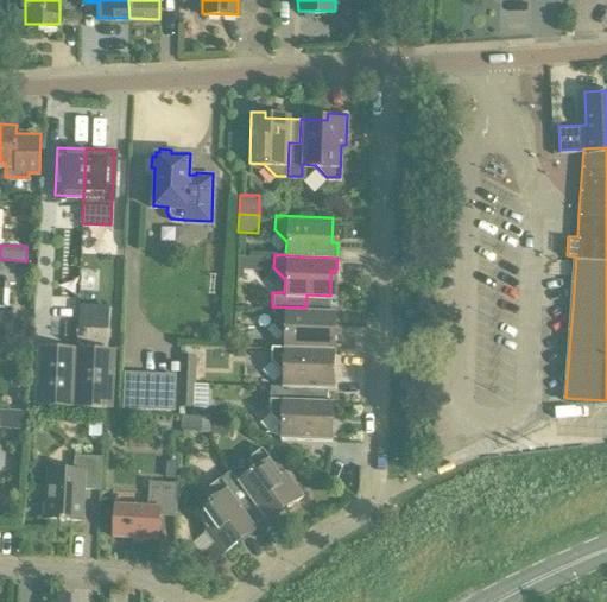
[(240,255),(240,277),(245,277),(245,267),(252,267),(253,255),(240,255)]
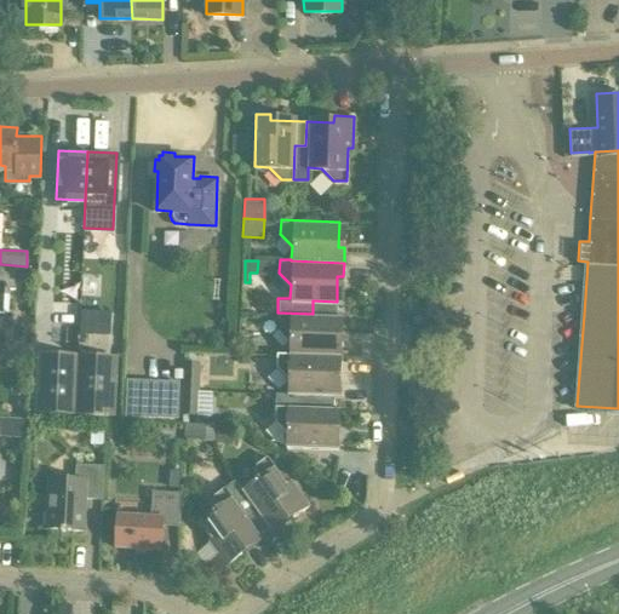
[(15,265),(0,264),(0,310),(1,310),(3,286),(13,286),(15,265)]
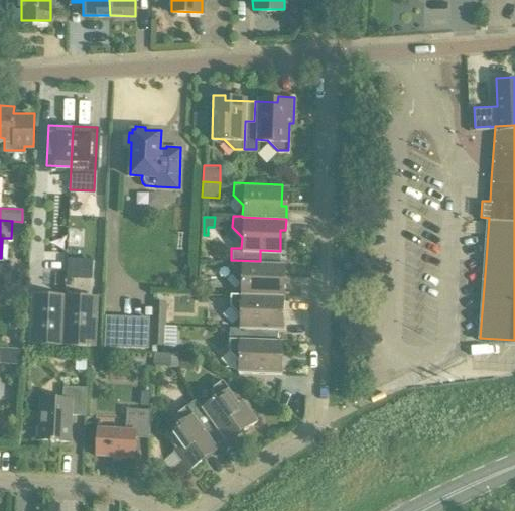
[(260,261),(231,260),(231,271),(240,281),(240,292),(240,293),(283,295),(284,282),(278,282),(280,251),(260,250),(260,261)]
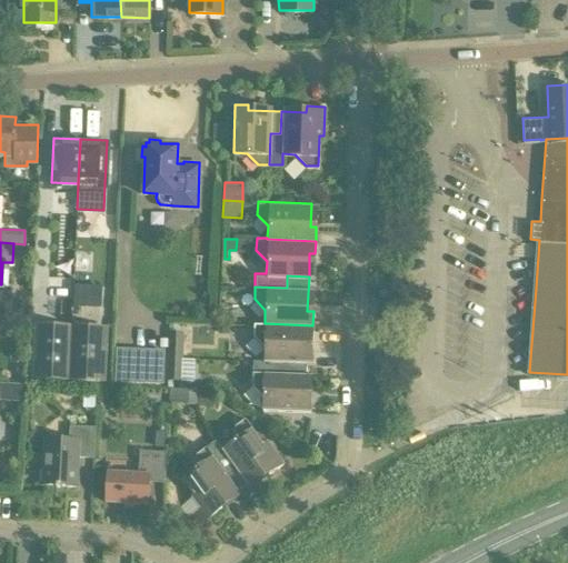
[(36,322),(32,375),(69,376),(71,323),(36,322)]
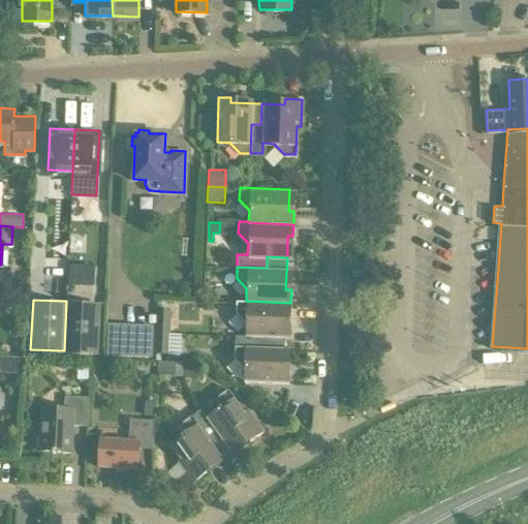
[(246,301),(246,300),(236,300),(236,311),(245,321),(245,333),(245,334),(264,335),(264,345),(284,346),(285,314),(290,314),(290,303),(246,301)]
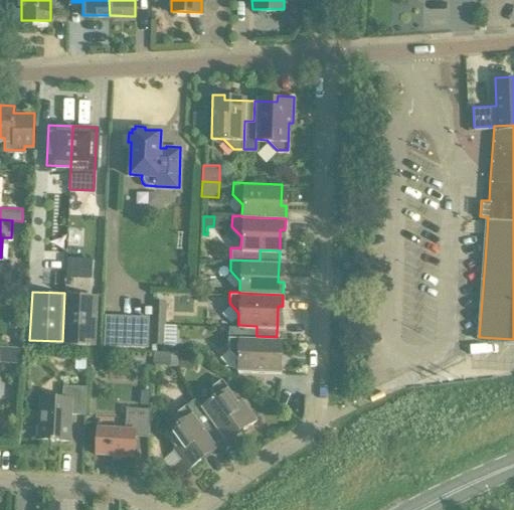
[(64,293),(62,341),(94,343),(96,295),(64,293)]
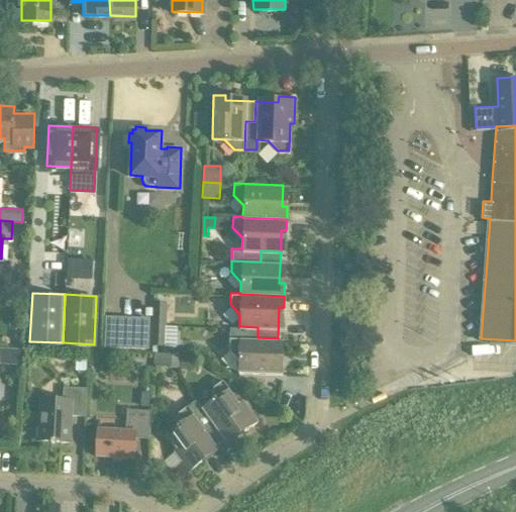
[(152,299),(151,321),(166,322),(167,299),(152,299)]
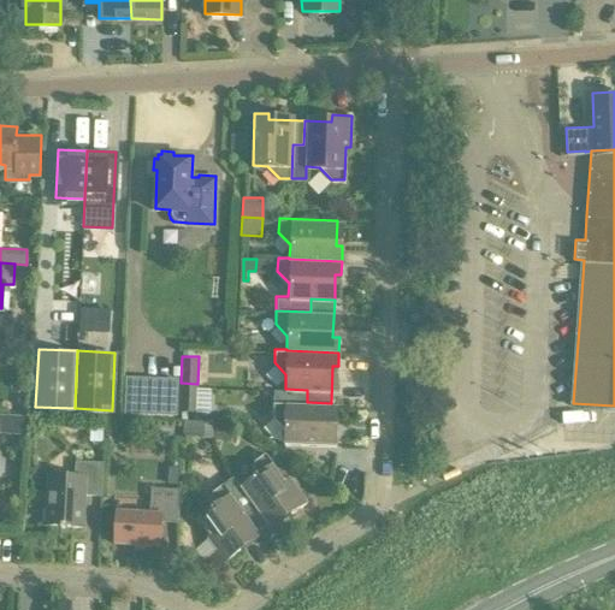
[(178,377),(125,374),(124,412),(177,414),(178,377)]
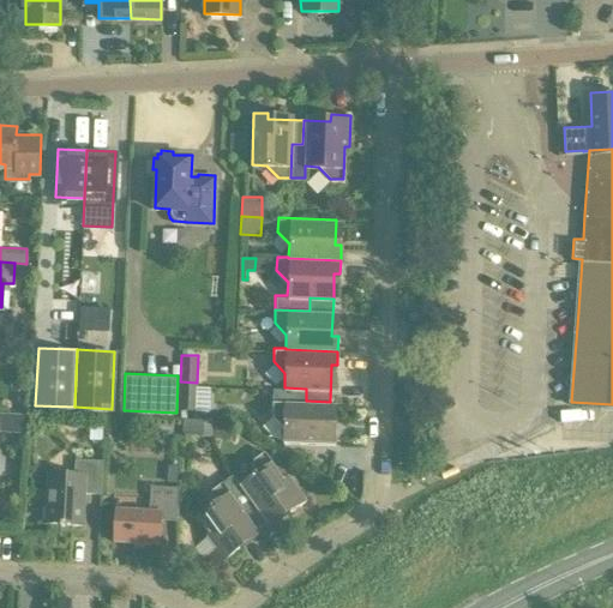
[(197,383),(180,381),(179,408),(196,409),(197,383)]
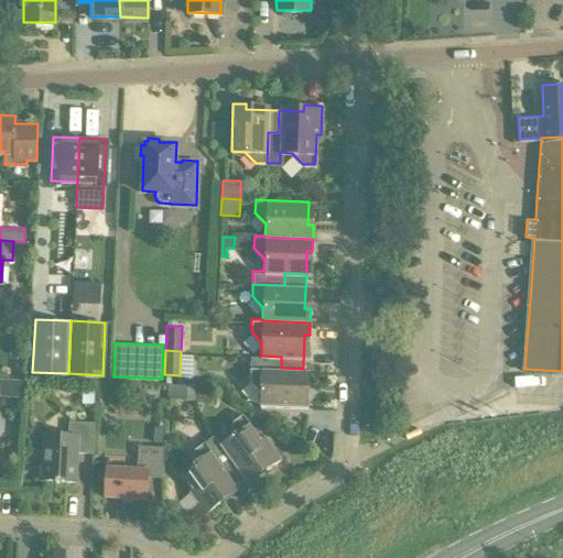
[(261,356),(261,354),(250,354),(249,380),(260,391),(259,404),(307,406),(307,392),(302,392),(303,369),(281,368),(281,357),(261,356)]
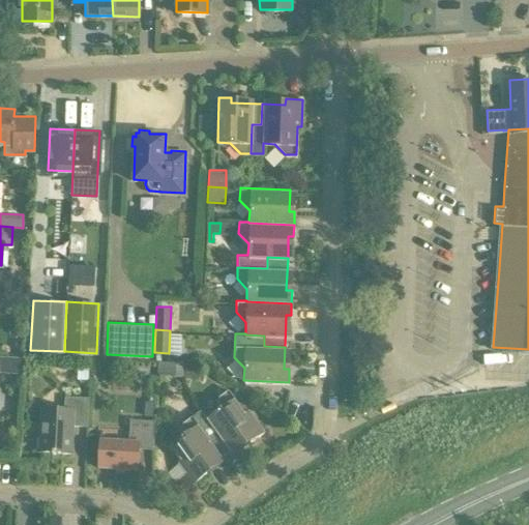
[(23,370),(23,355),(6,354),(6,369),(23,370)]
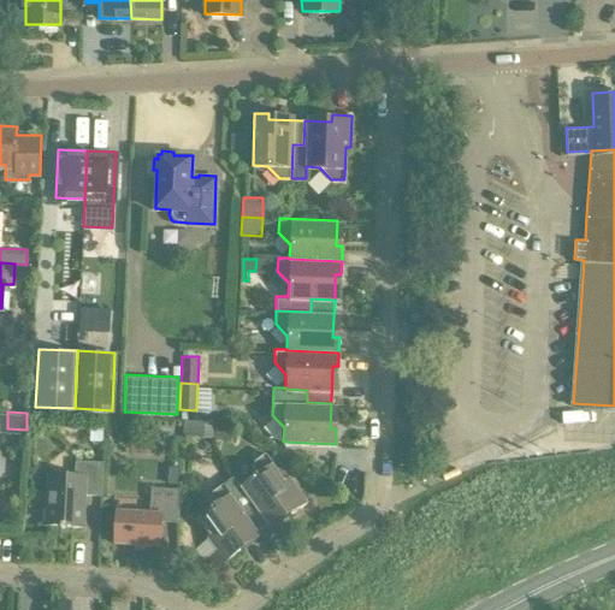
[(212,418),(183,416),(183,434),(212,436),(212,419),(212,418)]
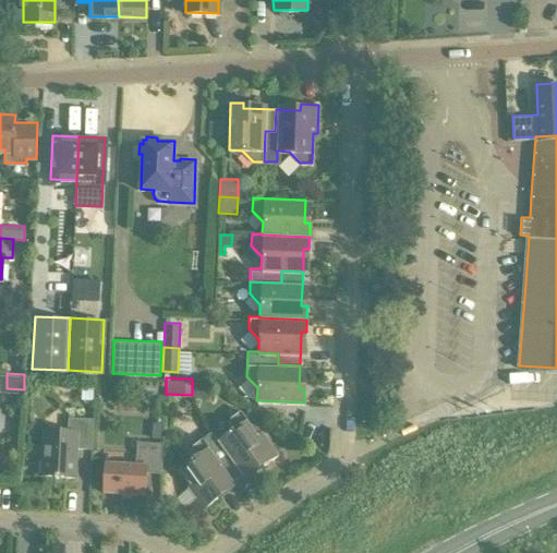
[(207,381),(192,380),(192,395),(206,396),(207,381)]
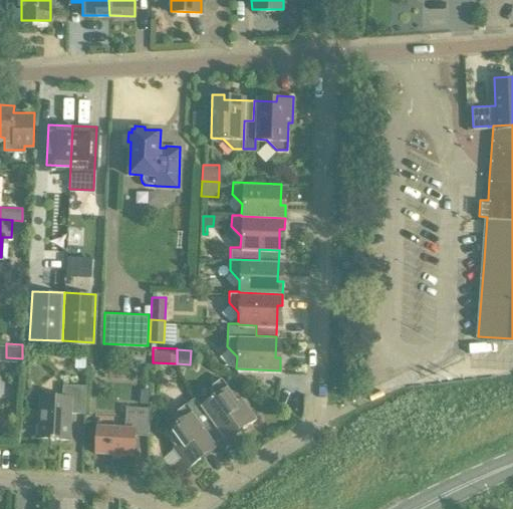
[(210,397),(201,403),(200,404),(211,418),(201,425),(214,441),(239,423),(242,427),(256,417),(241,395),(237,398),(221,375),(212,383),(210,397)]
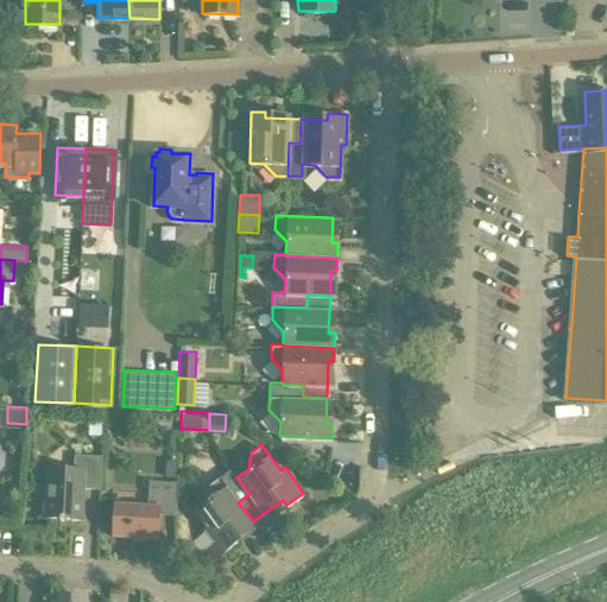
[(100,487),(101,454),(74,451),(73,466),(48,464),(44,515),(59,517),(59,518),(63,518),(63,517),(81,518),(83,486),(100,487)]
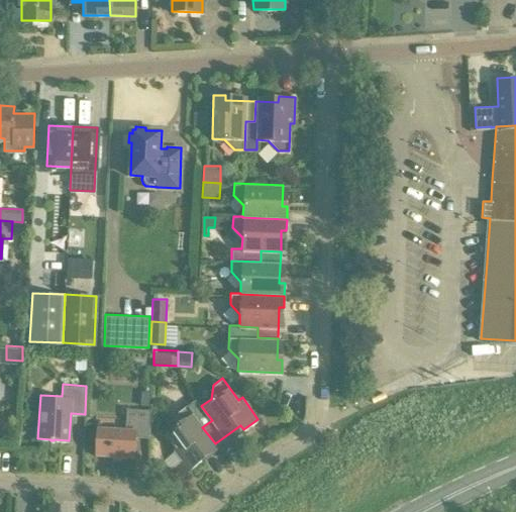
[(141,391),(140,407),(126,407),(124,428),(97,426),(95,453),(133,455),(135,435),(148,436),(150,391),(141,391)]
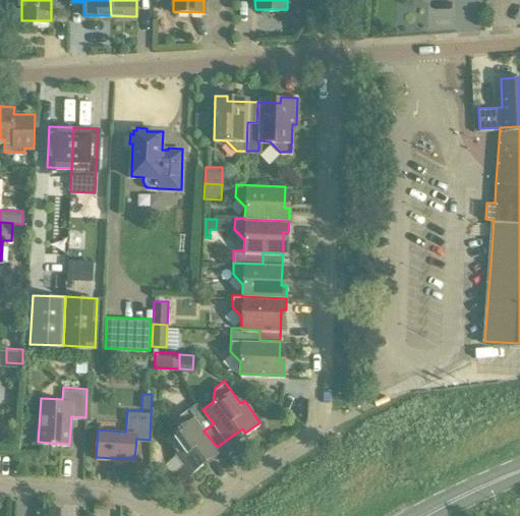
[(176,450),(173,452),(163,459),(179,480),(203,464),(199,459),(217,447),(204,431),(214,423),(203,409),(204,408),(197,400),(179,413),(176,427),(166,436),(176,450)]
